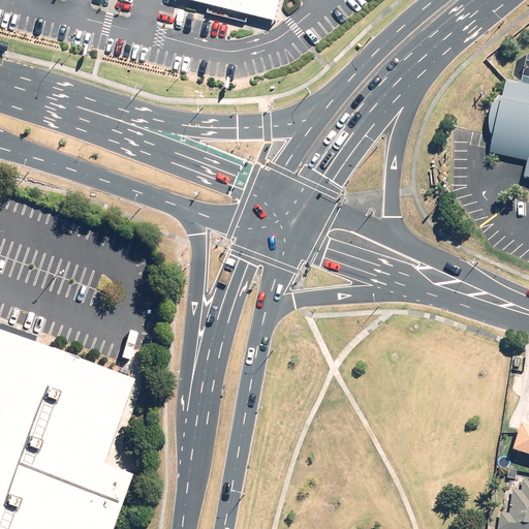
[(279,0),(190,0),(275,20),(279,0)]
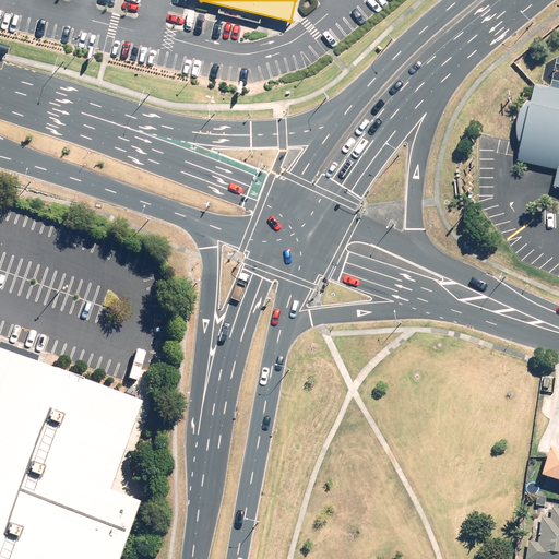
[(0,51),(9,55),(11,47),(0,43),(0,51)]
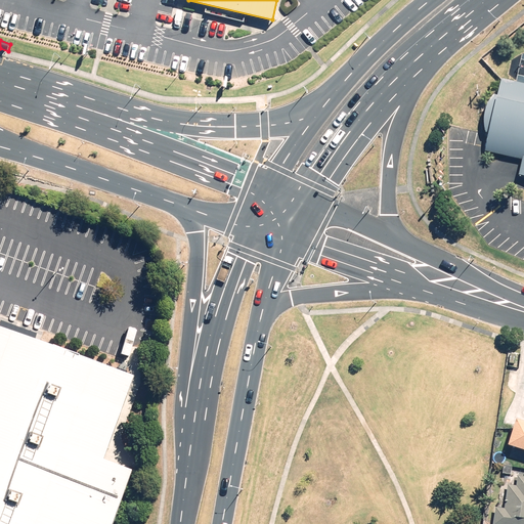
[(523,82),(507,79),(493,149),(523,155),(523,159),(522,172),(523,172),(523,82)]
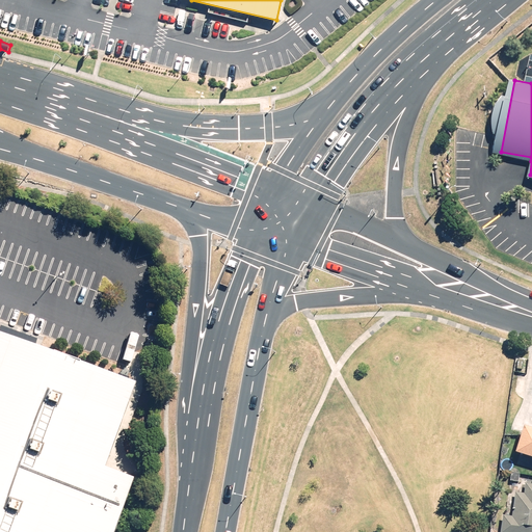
[(137,379),(0,328),(0,507),(64,531),(115,531),(136,476),(105,464),(137,379)]
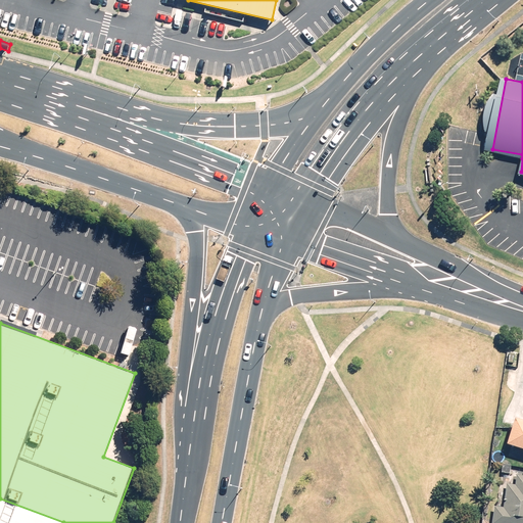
[(522,416),(519,415),(512,441),(522,444),(522,416)]
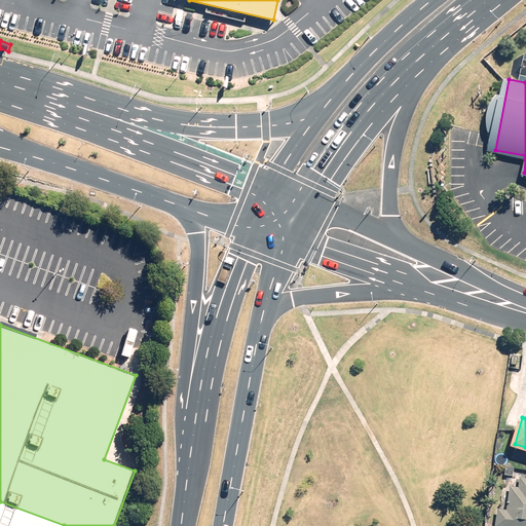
[(525,525),(525,474),(523,475),(521,485),(512,484),(509,509),(500,508),(497,525),(525,525)]
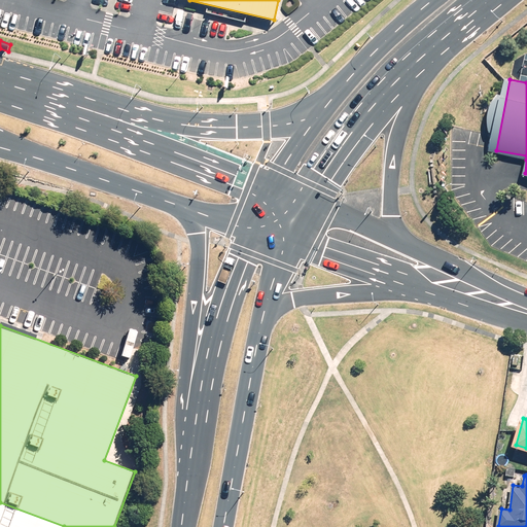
[(64,526),(0,502),(0,526),(64,526)]
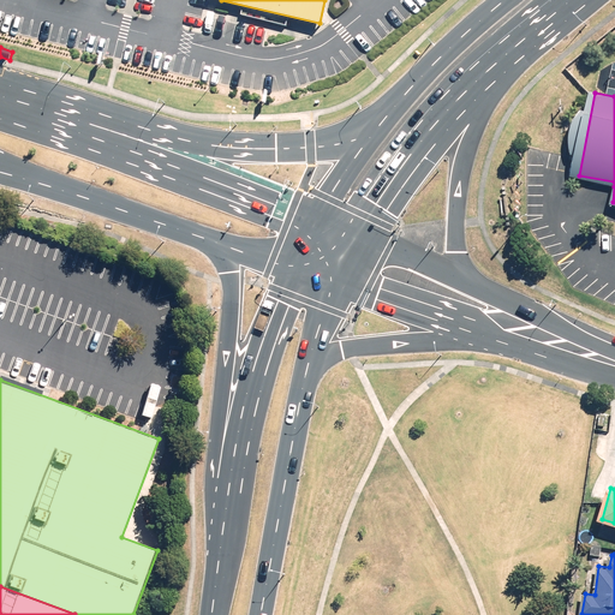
All buildings are outlined.
